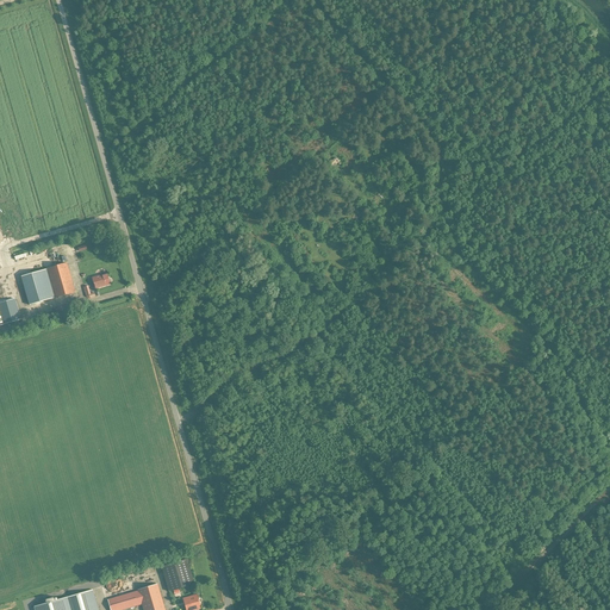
[(47,269),(48,271),(55,298),(75,292),(67,263),(47,269)]
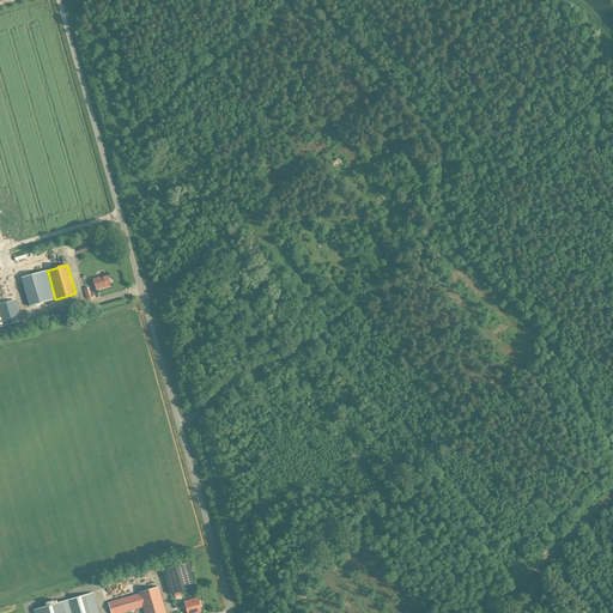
[(48,272),(22,279),(30,307),(55,299),(48,272)]
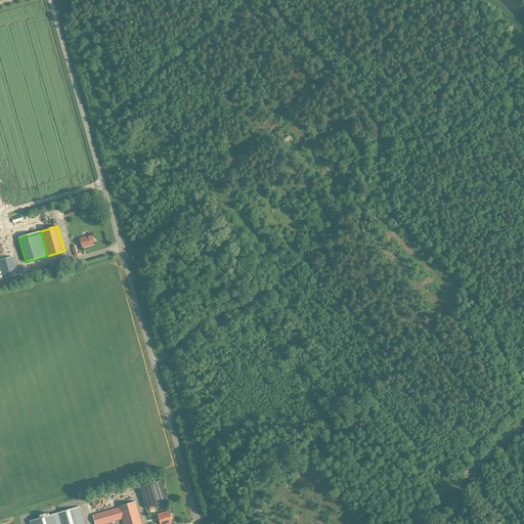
[(82,248),(94,245),(91,235),(79,238),(82,248)]
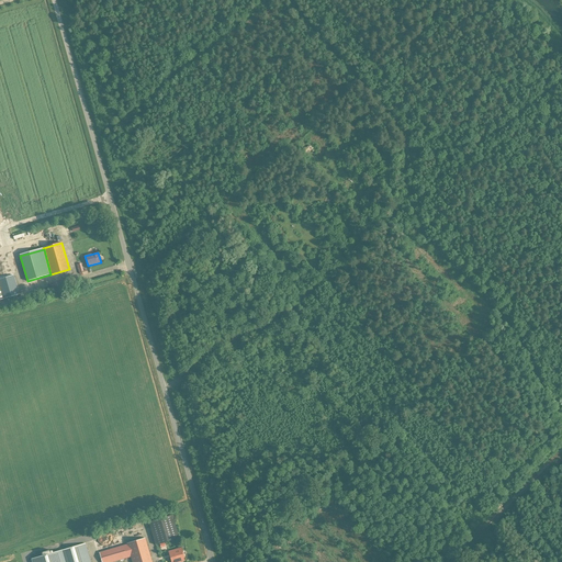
[(13,276),(0,279),(0,283),(4,299),(19,294),(13,276)]
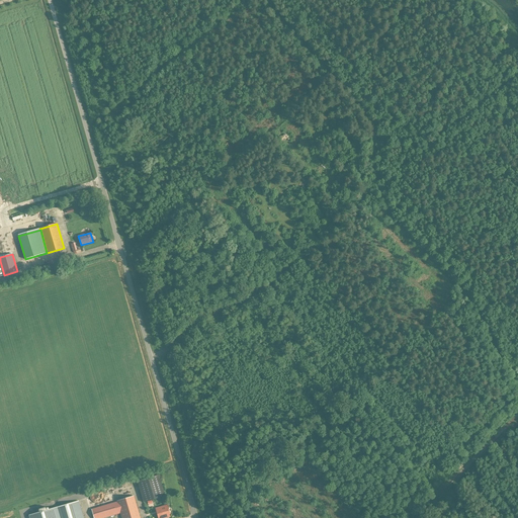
[(144,502),(165,496),(159,475),(137,481),(144,502)]
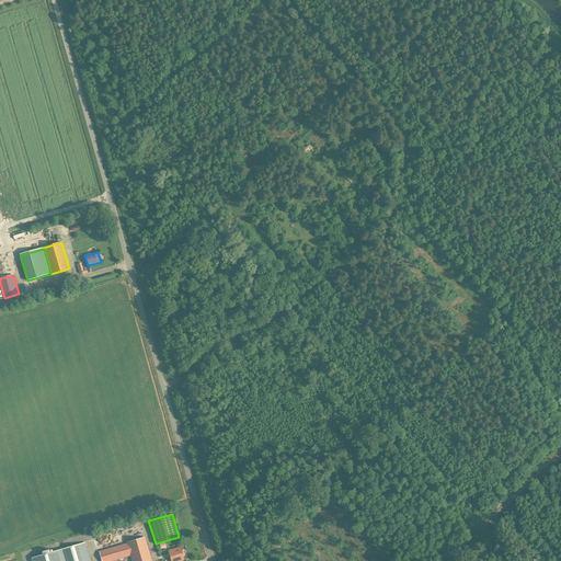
[(132,560),(151,560),(145,537),(126,542),(127,544),(99,551),(101,560),(111,560),(130,556),(132,560)]
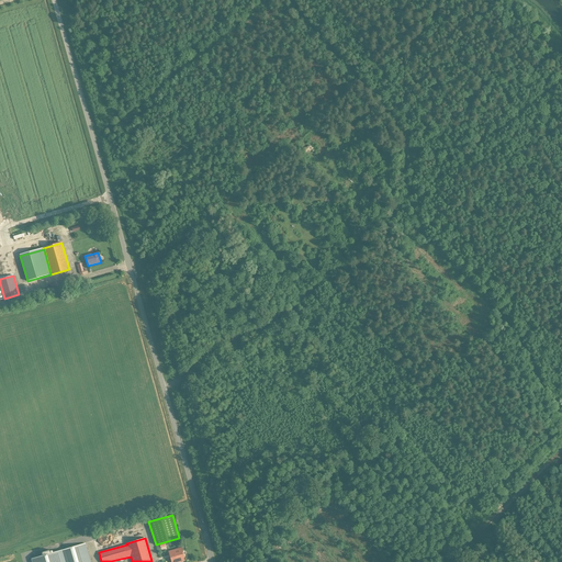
[(62,561),(90,561),(85,544),(59,551),(62,561)]
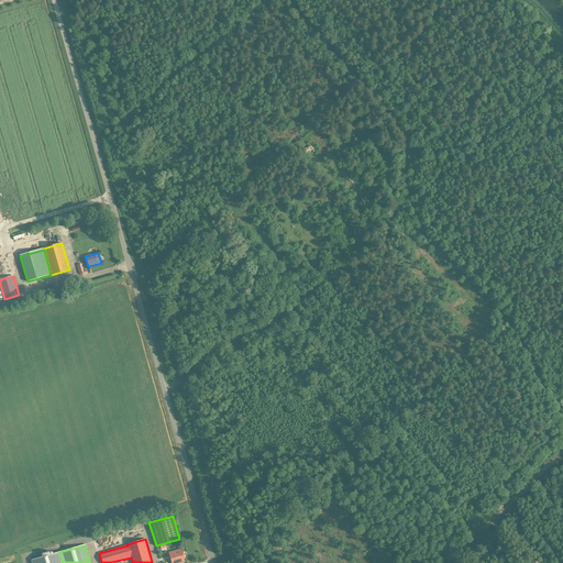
[(172,562),(185,559),(181,549),(168,552),(172,562)]
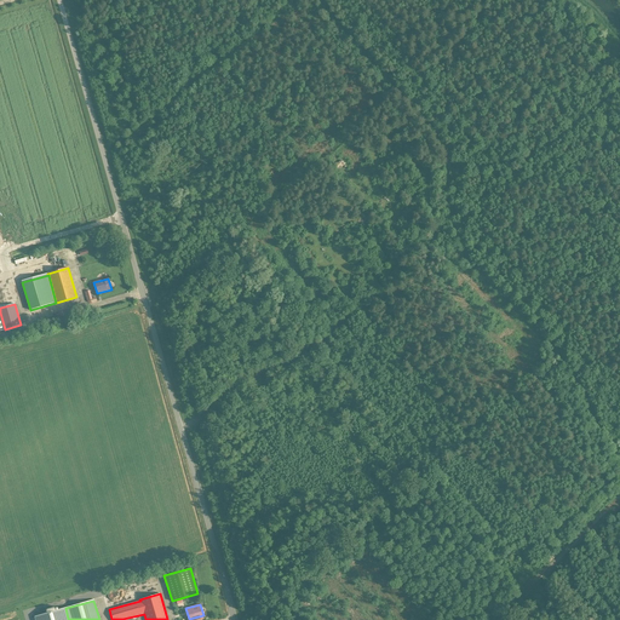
[(68,619),(65,608),(36,616),(36,619),(68,619)]
